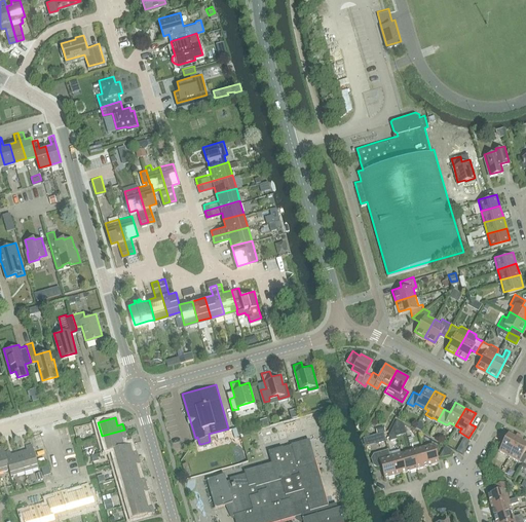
[(393,424),(396,433),(406,431),(404,421),(397,417),(393,424)]
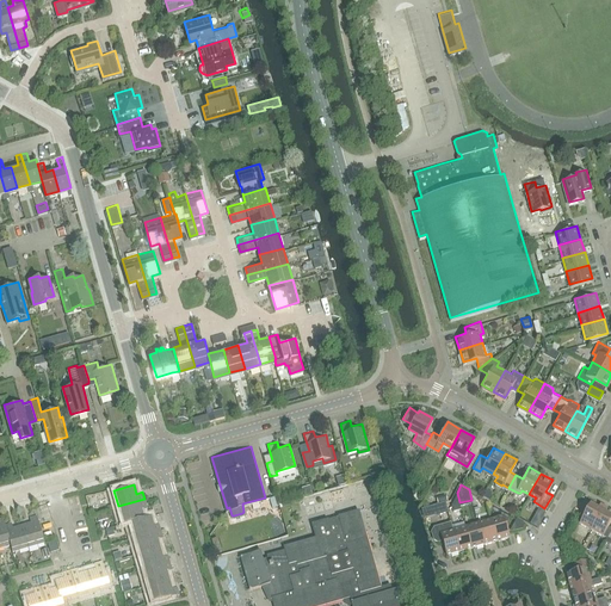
[(144,499),(118,506),(123,523),(129,520),(143,517),(141,507),(146,506),(144,499)]
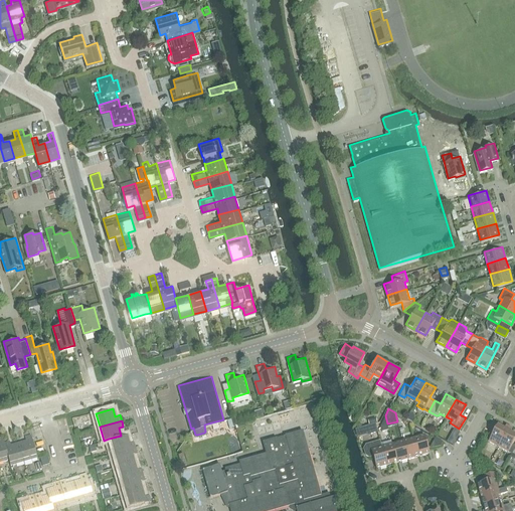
[(493,431),(488,439),(498,444),(505,431),(502,430),(504,426),(497,422),(493,420),(489,429),(493,431)]
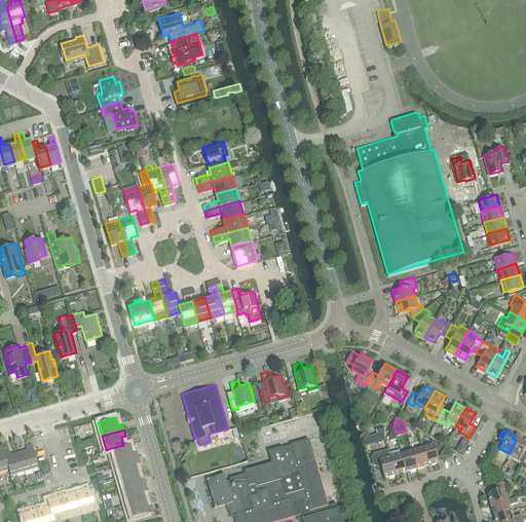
[(225,473),(207,478),(215,507),(228,502),(233,514),(234,514),(236,521),(270,521),(296,515),(297,514),(298,518),(303,517),(304,521),(349,521),(345,505),(338,507),(337,501),(328,504),(309,438),(291,443),(292,444),(283,446),(268,450),(271,461),(245,469),(246,472),(230,477),(231,479),(227,480),(225,473)]
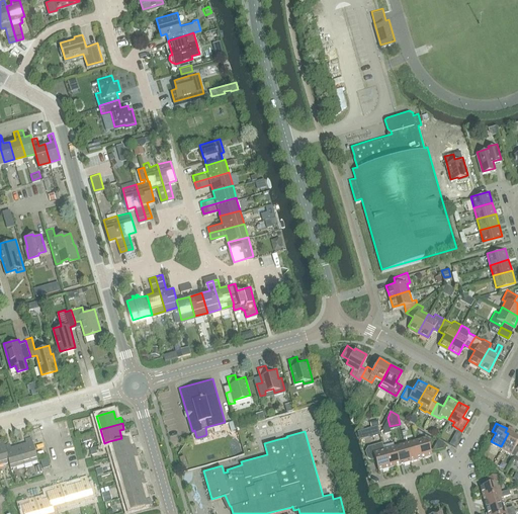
[(508,433),(501,446),(511,451),(515,453),(517,447),(517,444),(515,443),(517,438),(517,434),(513,432),(511,435),(508,433)]
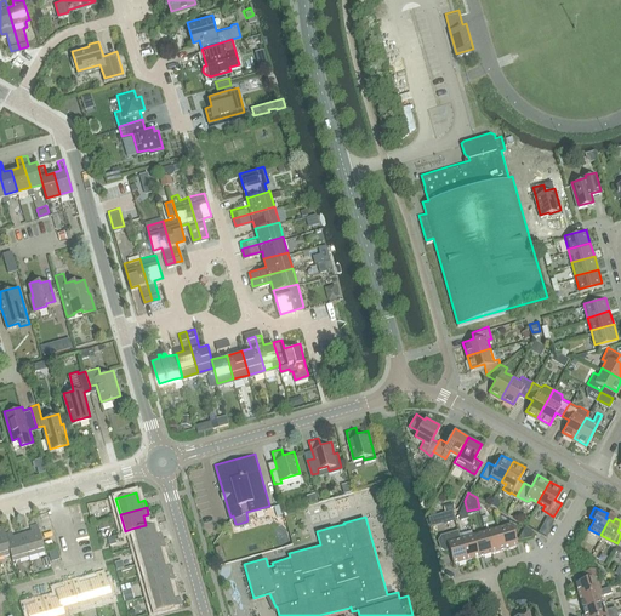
[(518,543),(512,522),(499,525),(505,547),(518,543)]
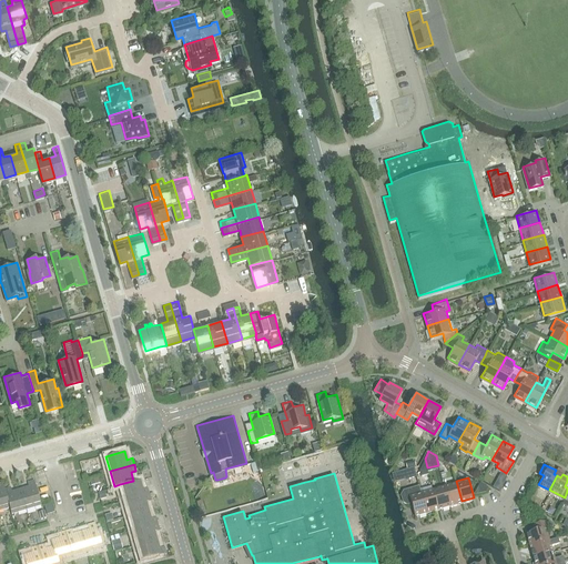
[(27,507),(41,503),(34,479),(28,481),(29,485),(21,489),(27,507)]
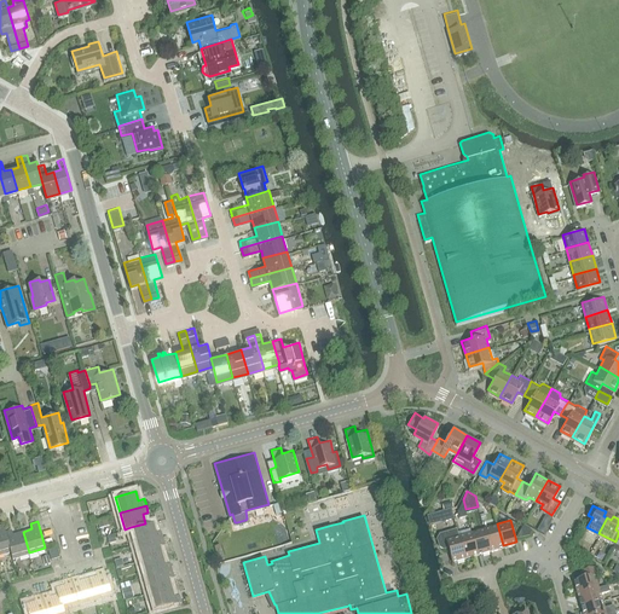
[(131,527),(136,543),(162,536),(160,528),(155,529),(152,521),(145,523),(131,527)]
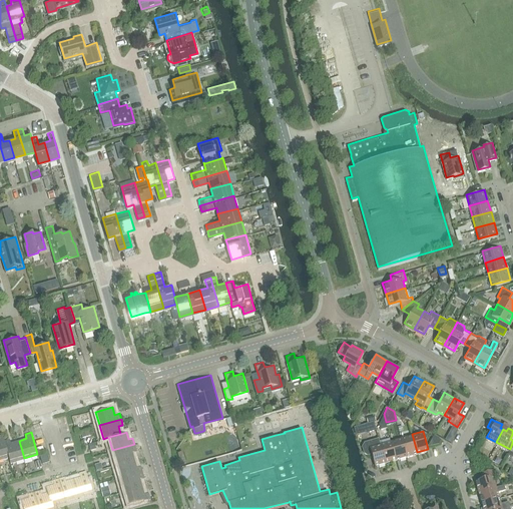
[(0,458),(8,456),(9,456),(4,440),(3,434),(0,434),(0,458)]
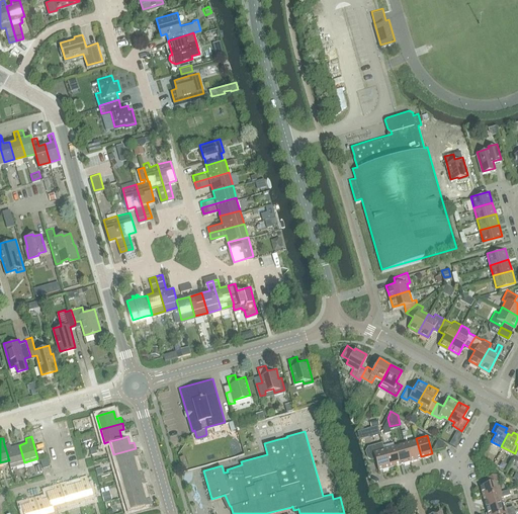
[(416,438),(406,441),(411,459),(421,456),(416,438)]
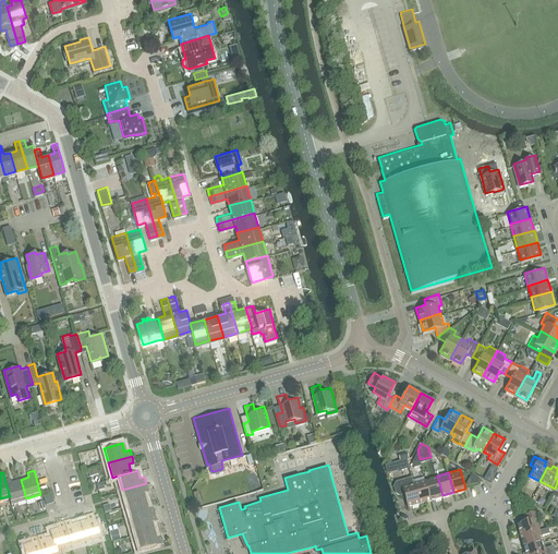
[(412,474),(397,479),(395,483),(396,491),(400,493),(403,492),(408,505),(420,502),(414,482),(412,474)]
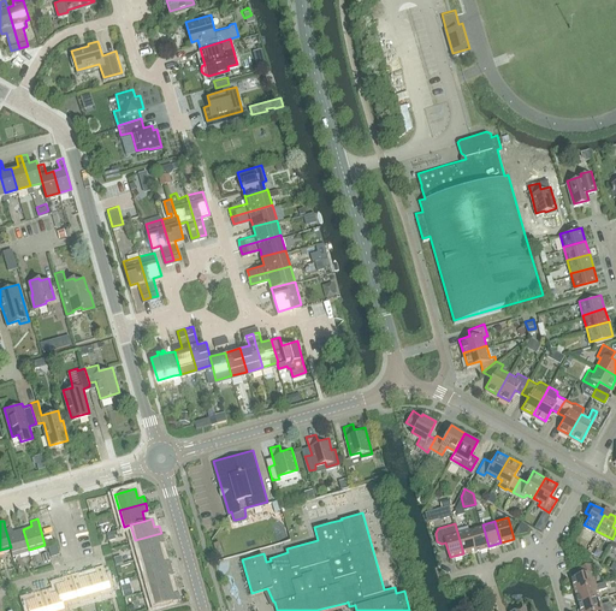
[(483,525),(469,528),(475,550),(489,546),(483,525)]
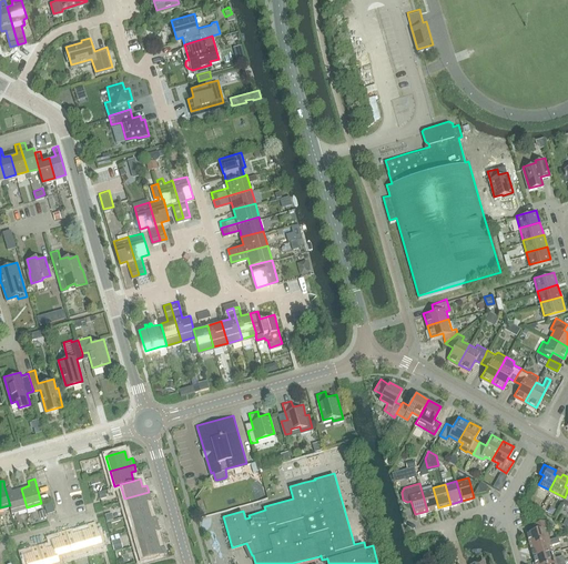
[(11,512),(27,507),(21,489),(12,491),(11,485),(4,487),(10,505),(9,505),(11,512)]
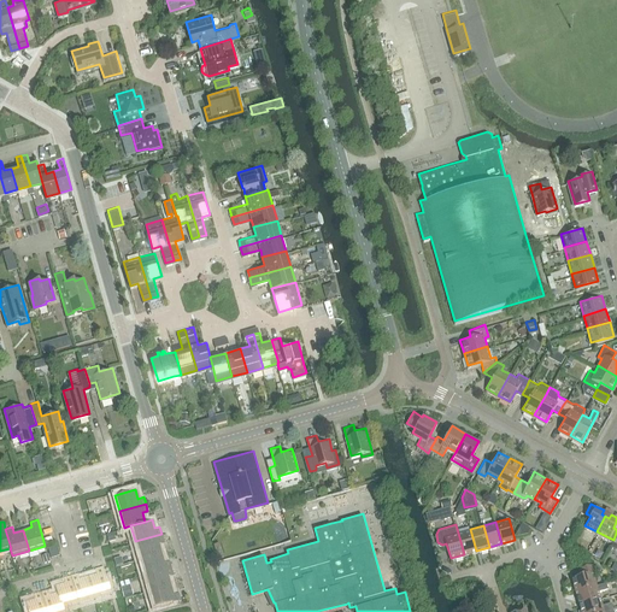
[(470,529),(458,533),(464,554),(476,551),(470,529)]
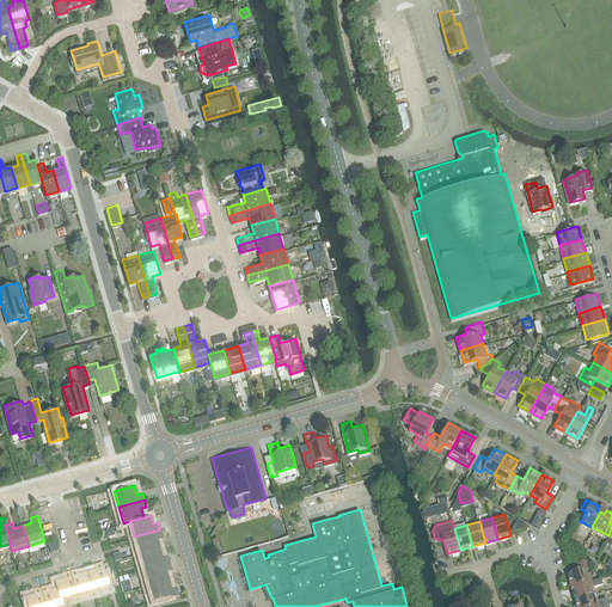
[(160,529),(134,537),(139,552),(160,546),(158,537),(163,535),(160,529)]
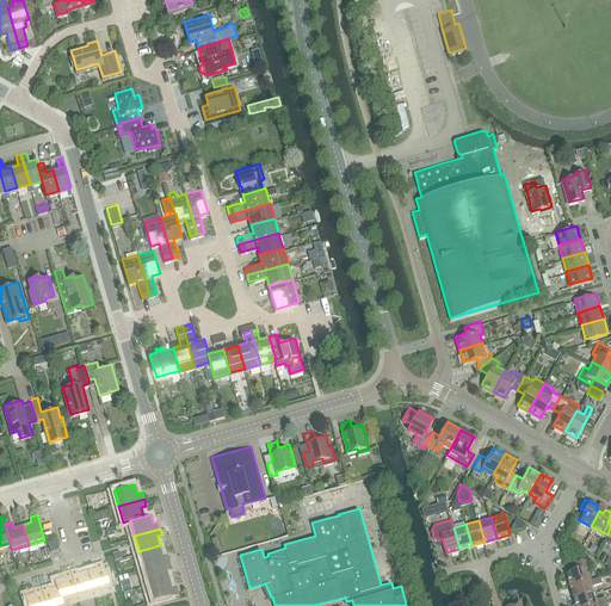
[(56,539),(48,542),(50,551),(60,549),(56,539)]
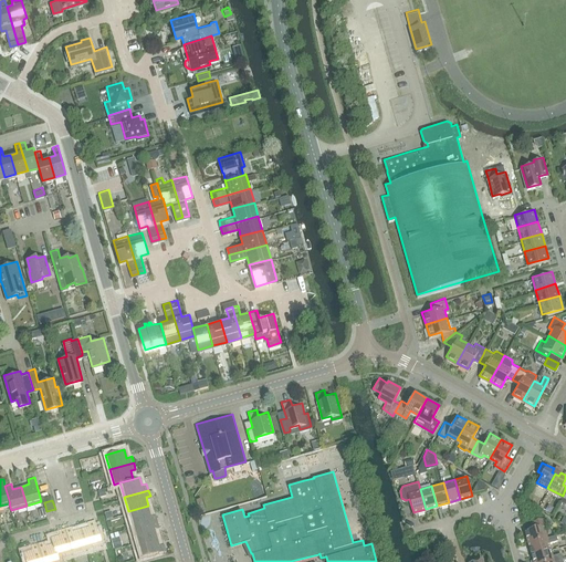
[(133,527),(157,519),(155,512),(150,514),(148,506),(128,511),(133,527)]
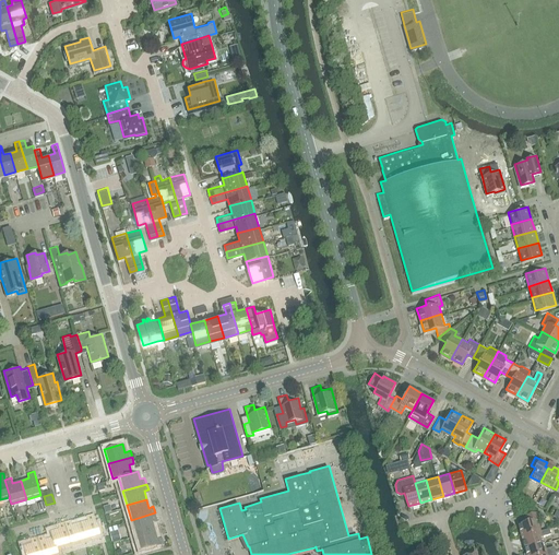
[(518,522),(521,534),(540,529),(537,517),(539,517),(537,510),(524,514),(526,520),(518,522)]
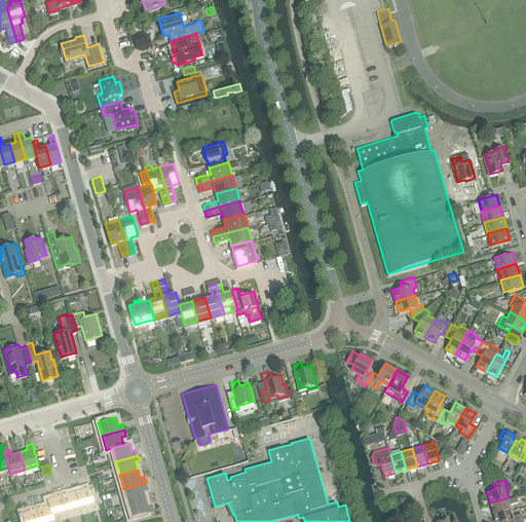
[(95,505),(87,482),(81,483),(83,488),(75,490),(80,509),(95,505)]
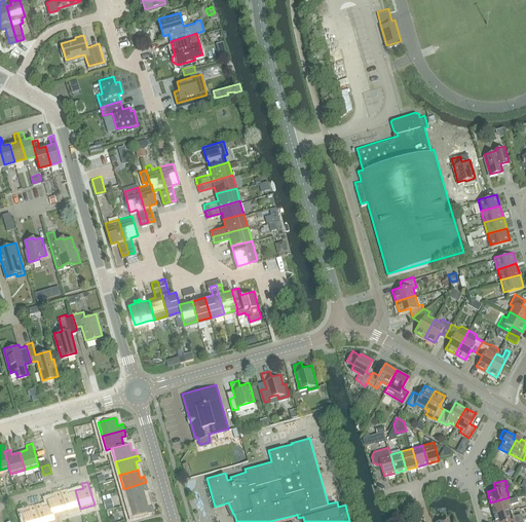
[(126,502),(146,497),(143,489),(148,488),(146,482),(123,489),(126,502)]
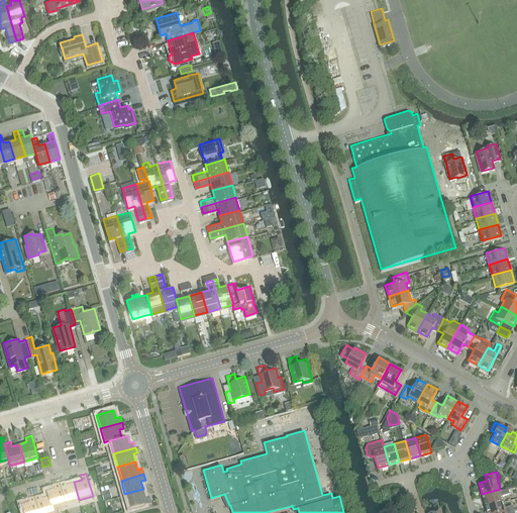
[(66,504),(79,500),(74,482),(66,484),(65,480),(59,482),(66,504)]
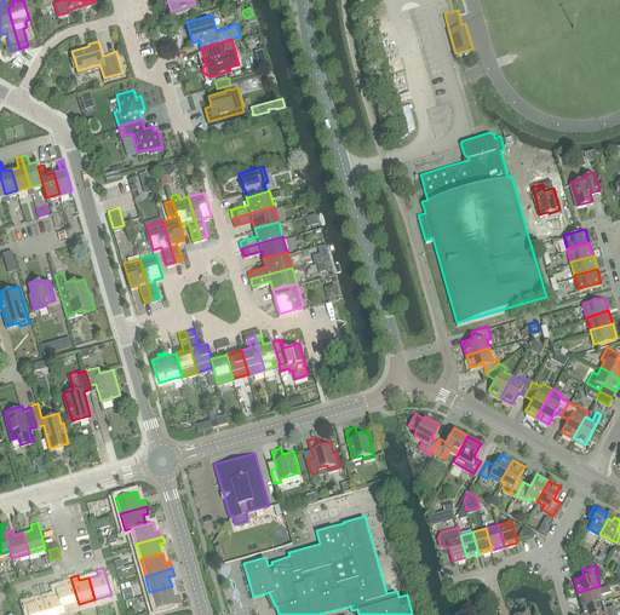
[(62,609),(63,609),(79,604),(70,578),(64,579),(65,585),(56,587),(58,593),(62,609)]
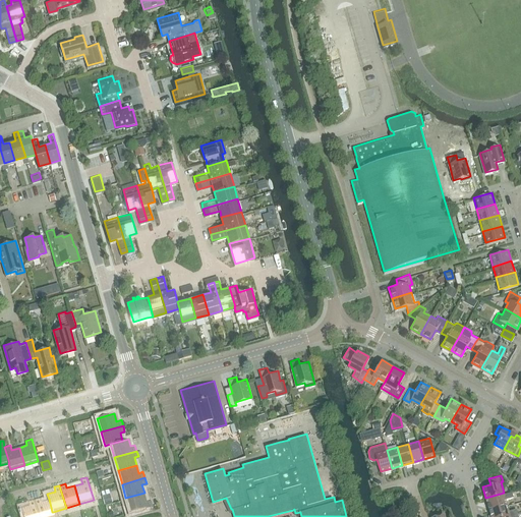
[(504,493),(485,498),(488,509),(507,504),(505,498),(513,496),(511,490),(504,493)]
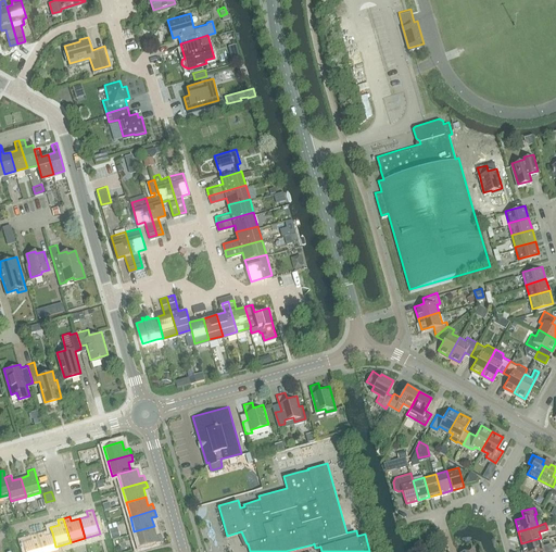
[(138,546),(163,539),(161,532),(156,534),(154,526),(134,531),(138,546)]
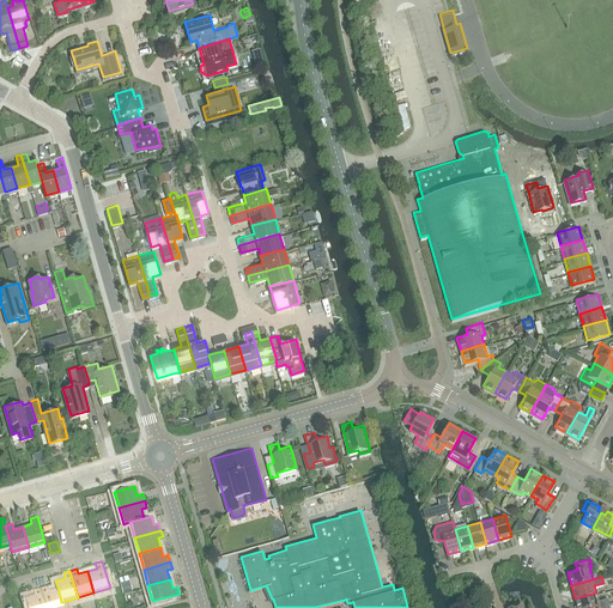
[(41,587),(46,607),(64,607),(62,602),(61,602),(58,587),(49,590),(47,584),(41,587)]
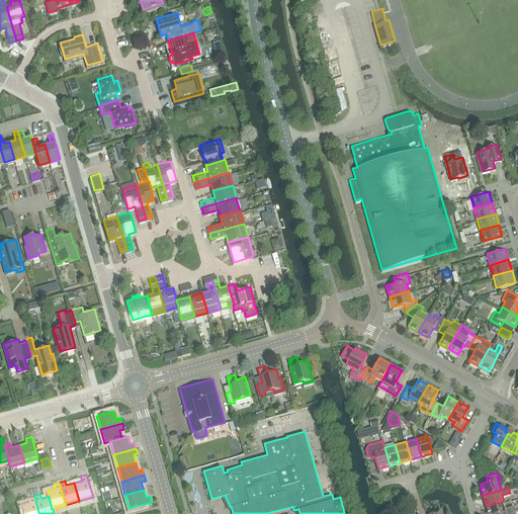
[(22,504),(24,513),(38,513),(34,496),(28,498),(29,502),(22,504)]
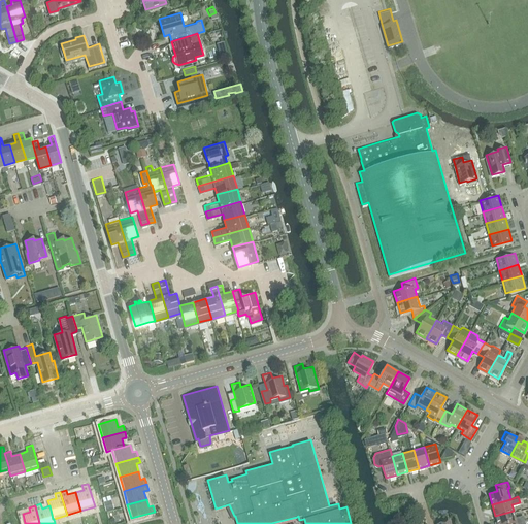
[(514,511),(495,516),(497,523),(505,523),(524,519),(523,514),(515,516),(514,511)]
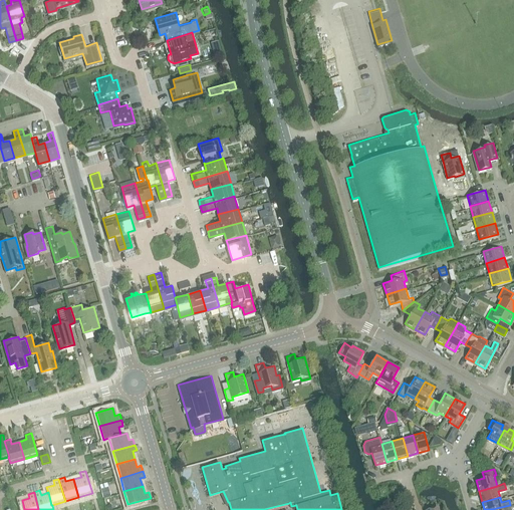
All buildings are outlined.
